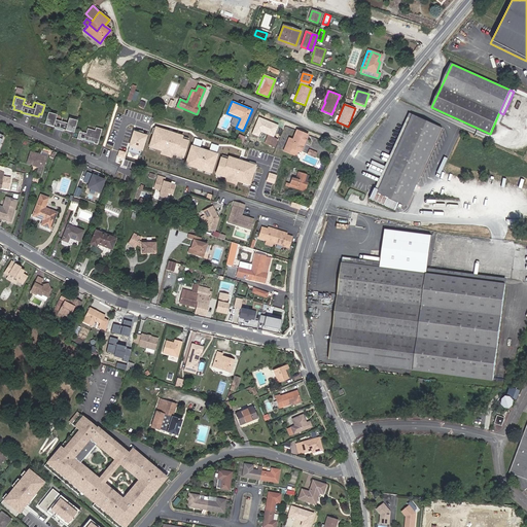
[(58,114),(47,111),(45,120),(47,121),(46,124),(55,126),(54,127),(63,130),(63,129),(71,131),(72,129),(74,129),(77,119),(67,116),(65,121),(57,119),(58,114)]
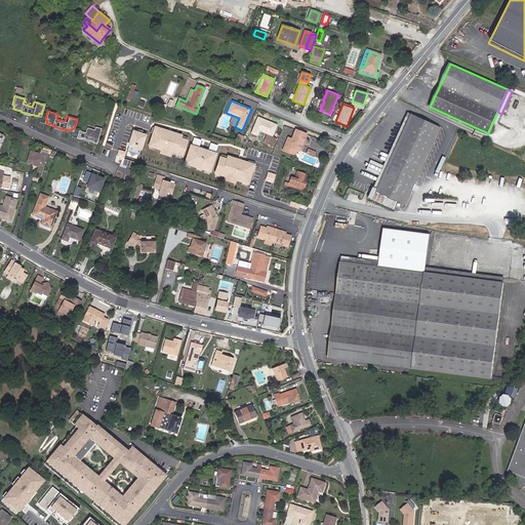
[(377,190),(411,115),(408,113),(373,188),(377,190)]
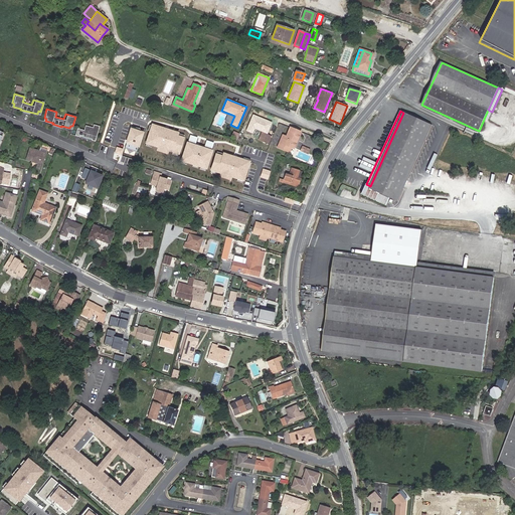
[(433,125),(403,113),(370,186),(366,184),(361,195),(385,206),(389,198),(397,202),(433,125)]
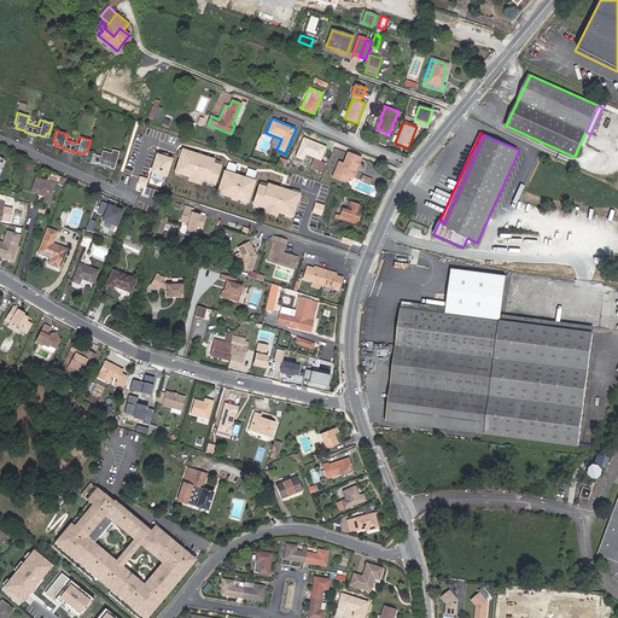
[(135,138),(133,149),(143,152),(146,140),(135,138)]
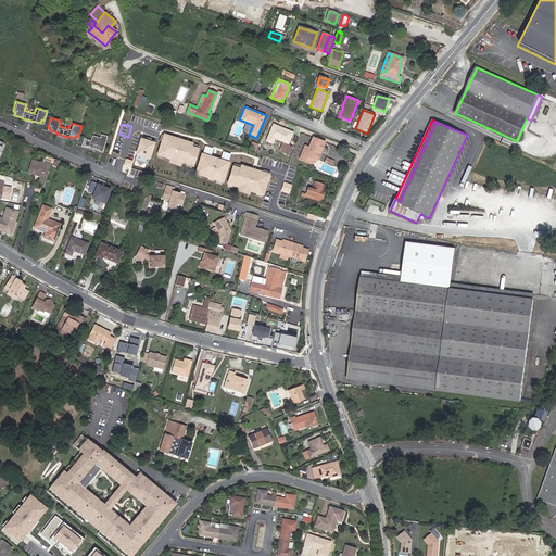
[(103,152),(108,136),(101,134),(100,137),(92,134),(91,139),(84,137),(81,146),(87,147),(87,146),(99,149),(99,151),(103,152)]
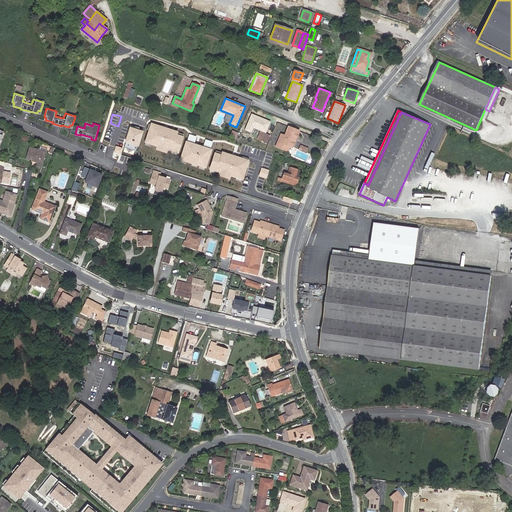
[(284,136),(280,134),(275,147),(281,149),(283,144),(289,147),(291,148),(298,131),(288,127),(284,136)]
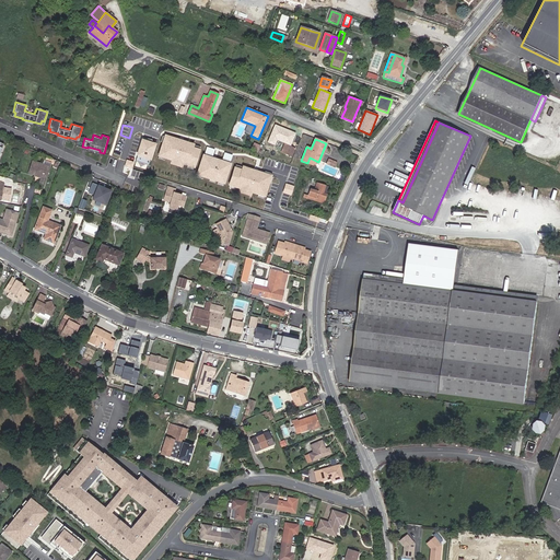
[(147,165),(154,144),(142,140),(135,160),(147,165)]
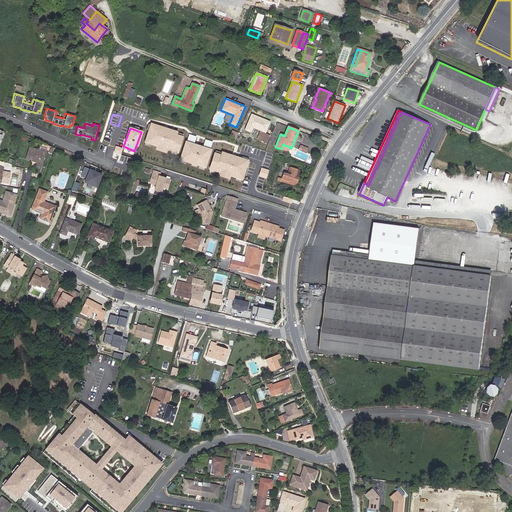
[(195,139),(179,134),(177,142),(192,147),(193,144),(199,146),(198,149),(195,161),(219,168),(221,161),(207,156),(207,155),(209,151),(211,144),(201,141),(200,143),(194,141),(195,139)]
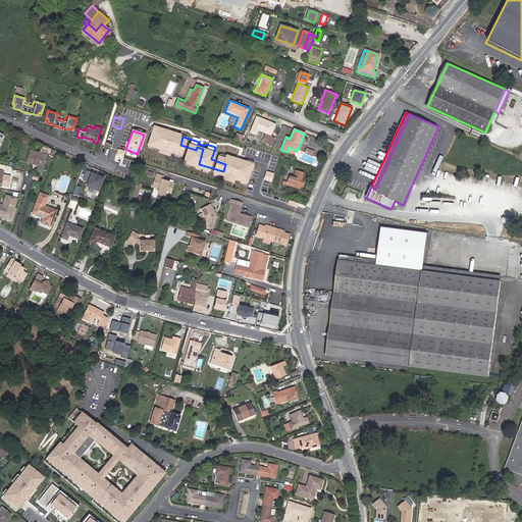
[(40,173),(46,155),(31,150),(27,161),(38,165),(36,172),(40,173)]
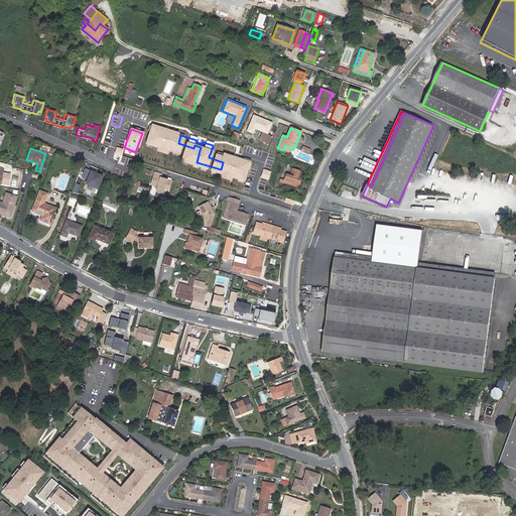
[(192,163),(220,171),(221,169),(197,162),(200,150),(197,149),(192,163)]
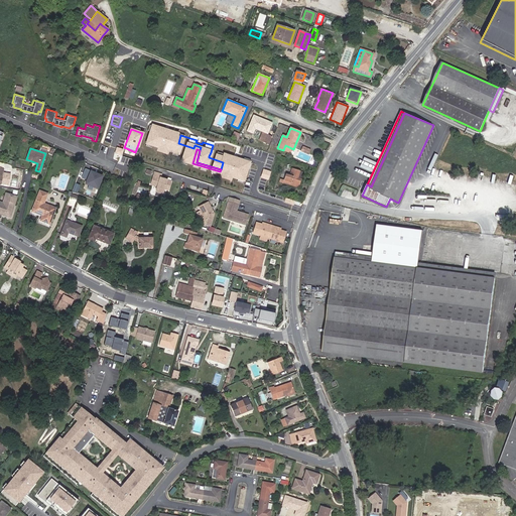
[(286,174),(284,180),(291,182),(290,185),(298,187),(300,178),(297,178),(299,170),(292,168),(289,175),(286,174)]
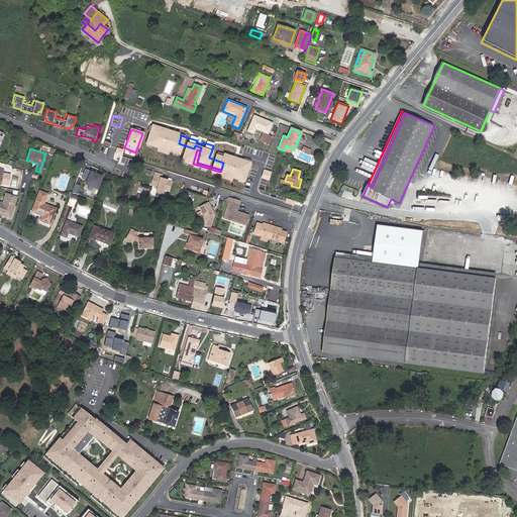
[(103,177),(90,172),(84,185),(97,190),(103,177)]
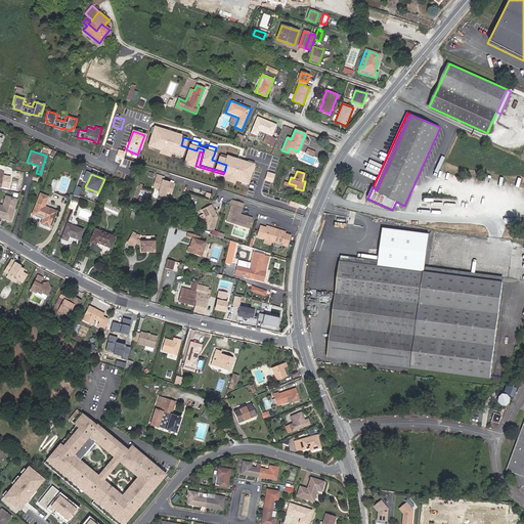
[(164,176),(157,174),(153,187),(160,189),(158,193),(159,194),(163,197),(165,195),(166,191),(171,193),(174,183),(167,181),(165,182),(164,181),(163,180),(164,176)]
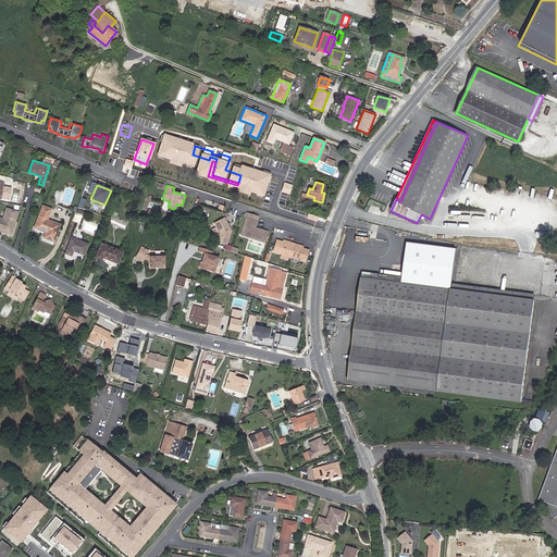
[(53,242),(60,224),(47,220),(51,209),(42,206),(34,229),(46,233),(44,238),(53,242)]
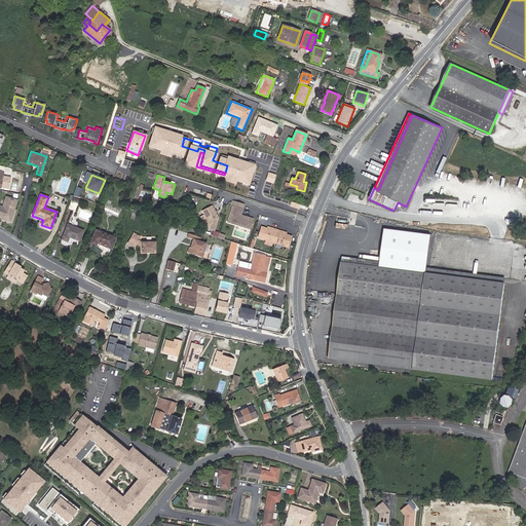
[(17,200),(6,197),(4,203),(1,203),(0,205),(0,218),(3,219),(4,219),(5,219),(5,220),(10,222),(17,200)]
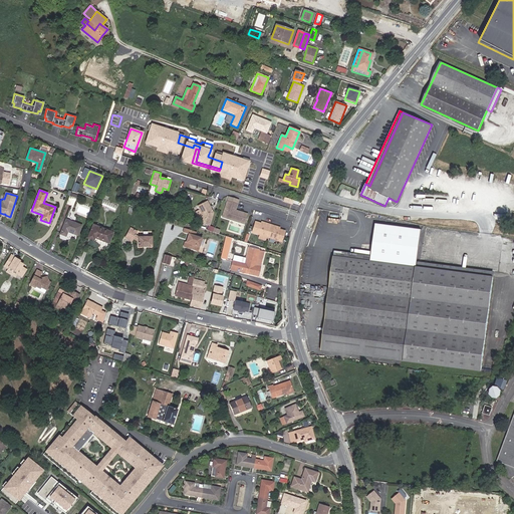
[(420,194),(420,201),(441,202),(441,195),(420,194)]
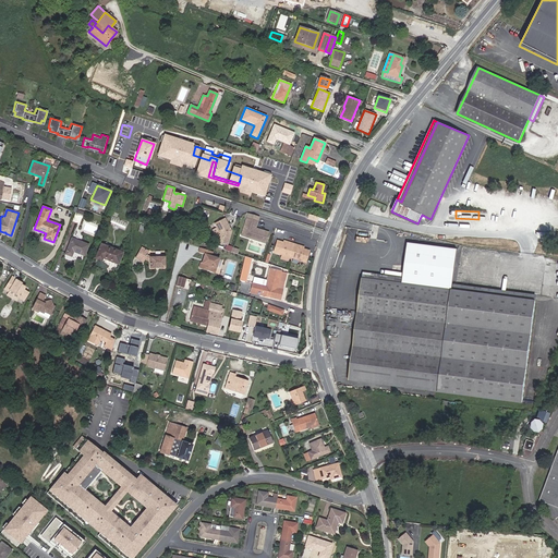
[(80,225),(83,216),(75,213),(72,221),(80,225)]
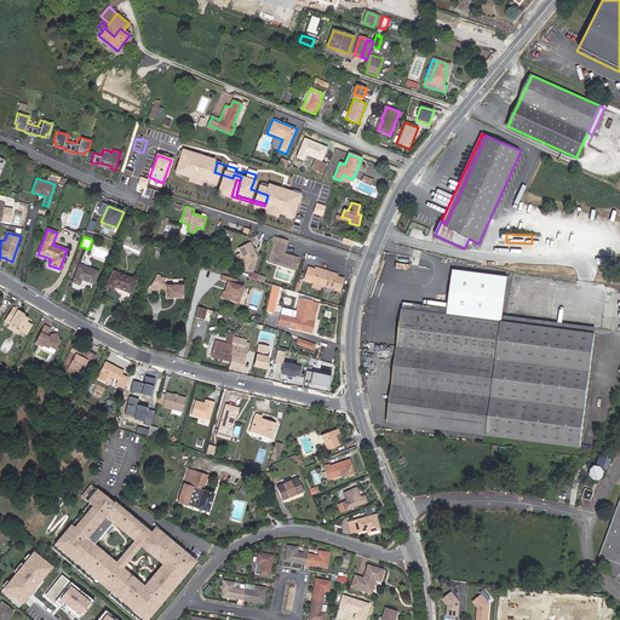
[(258,251),(251,242),(241,250),(246,256),(241,267),(253,271),(260,254),(258,253),(257,252),(258,251)]
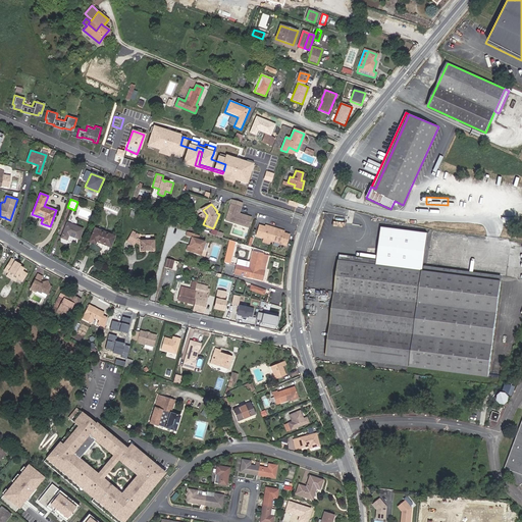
[(236,207),(230,205),(225,221),(233,223),(235,220),(243,223),(245,216),(235,213),(235,214),(233,214),(236,207)]
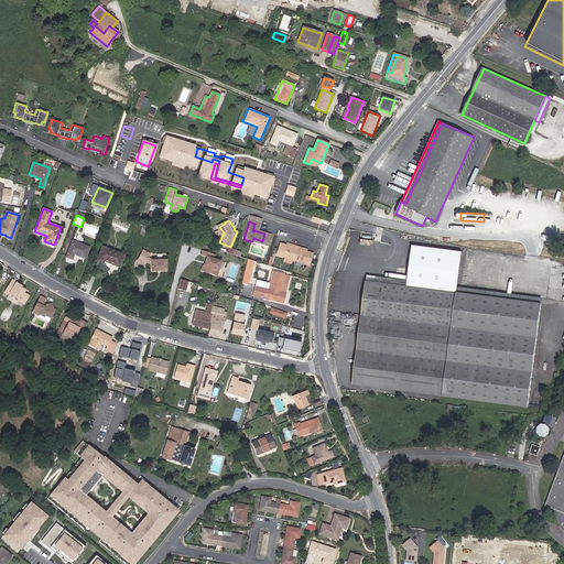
[(85,259),(89,248),(73,240),(66,257),(72,259),(74,255),(85,259)]
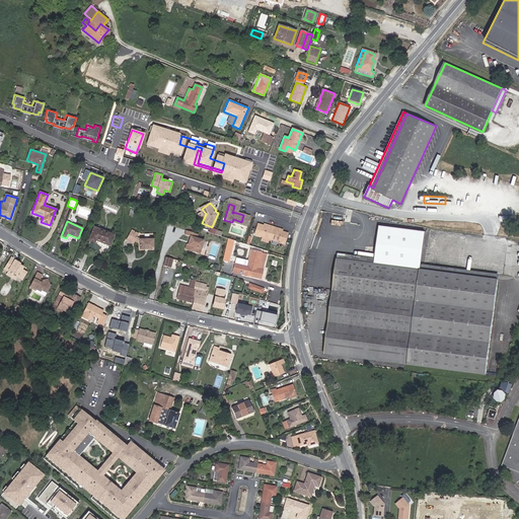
[(263,226),(257,224),(253,235),(284,244),(287,233),(281,231),(276,230),(268,227),(263,226)]
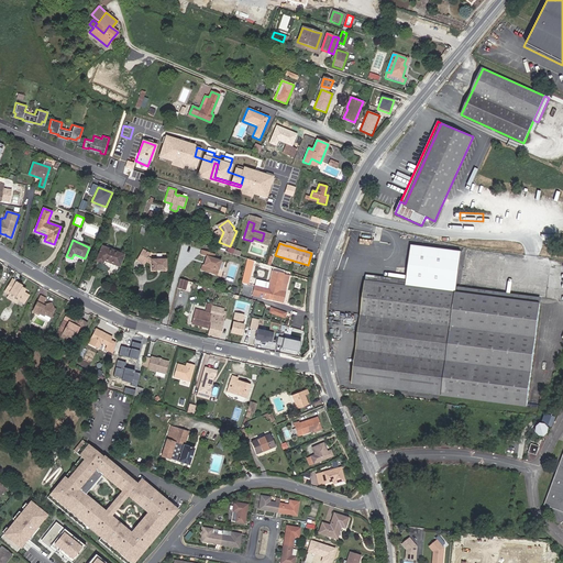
[(459,293),(459,287),(463,251),(411,244),(407,280),(366,275),(365,280),(456,293),(459,293)]
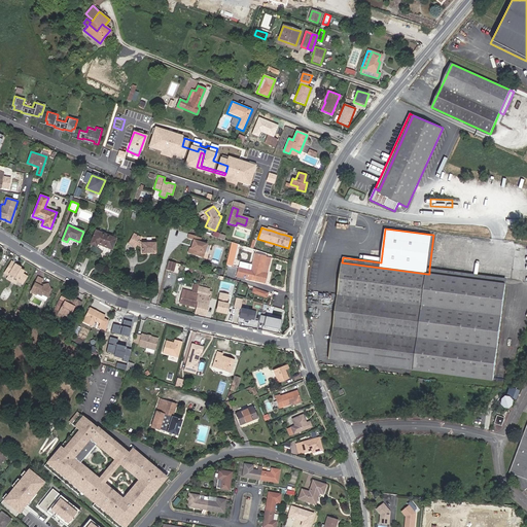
[(111,250),(116,239),(96,230),(90,244),(96,246),(97,244),(111,250)]
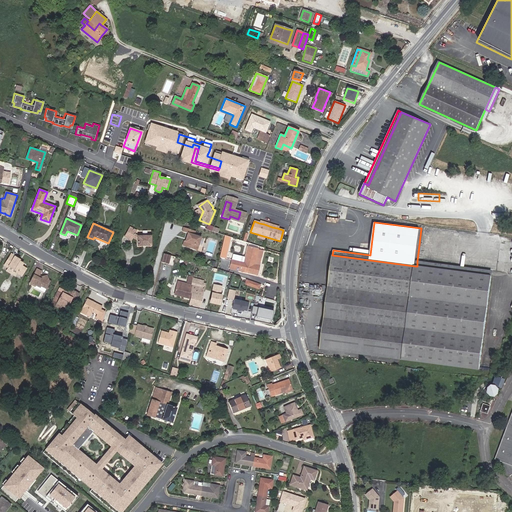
[(196,230),(185,226),(184,230),(188,232),(187,236),(188,237),(187,240),(185,239),(183,244),(197,249),(202,236),(195,234),(196,230)]
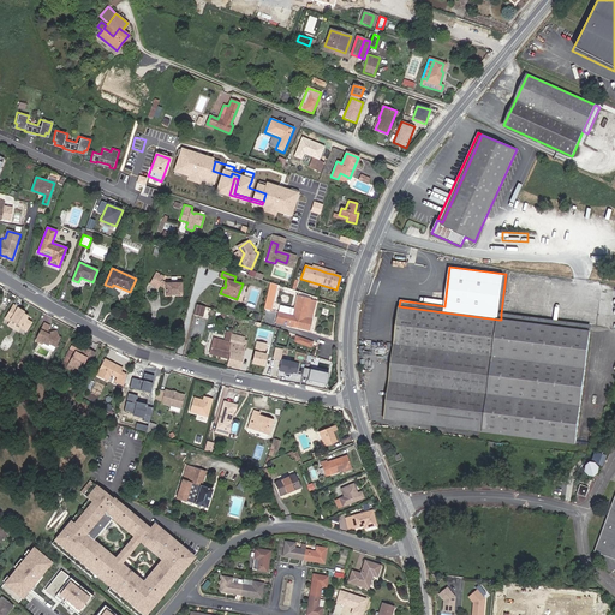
[(159,280),(161,276),(156,273),(150,285),(159,290),(161,286),(166,290),(166,297),(172,297),(172,294),(175,294),(177,296),(183,296),(183,284),(166,285),(162,282),(159,280)]
